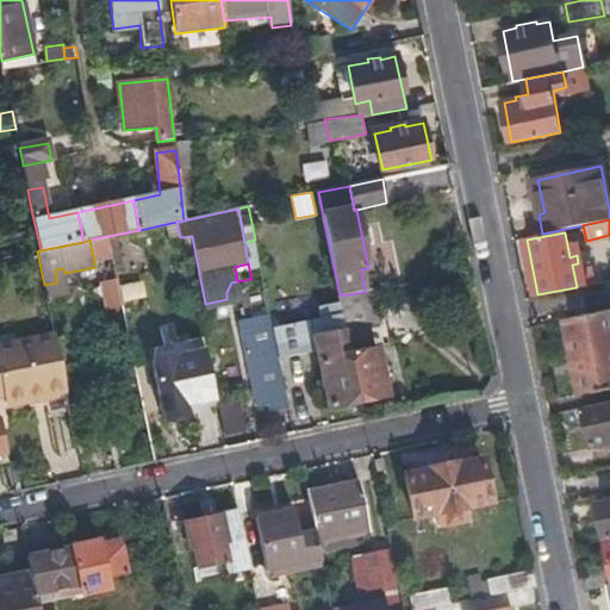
[(109,309),(123,306),(118,286),(104,288),(109,309)]
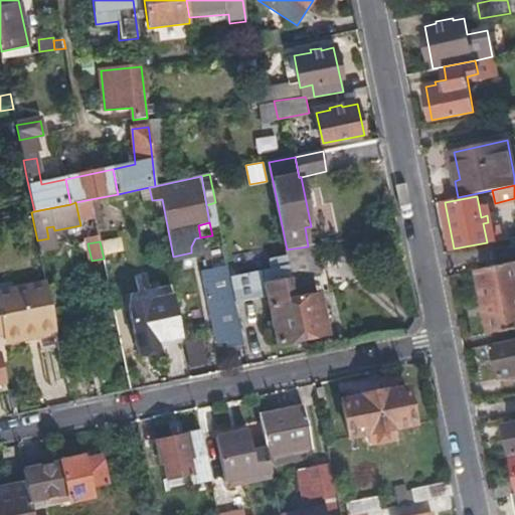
[(293,279),(305,340),(327,336),(314,274),(322,273),(316,244),(308,246),(287,249),(293,279)]
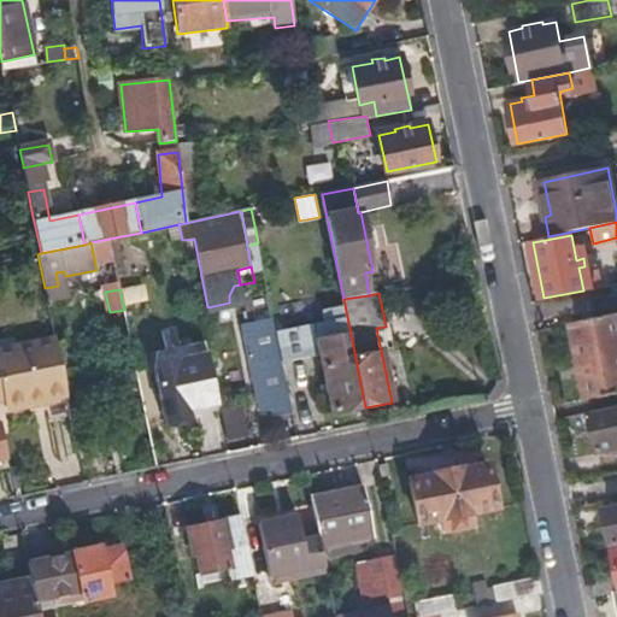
[(616,313),(573,323),(587,398),(616,392),(616,313)]
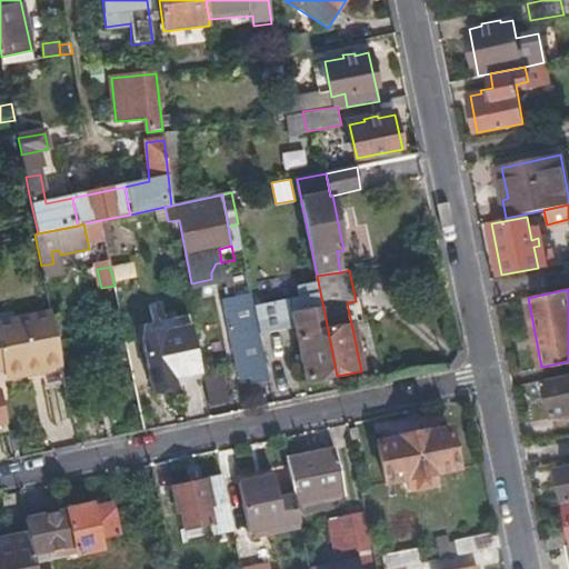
[(252,386),(270,383),(262,346),(257,318),(252,293),(230,299),(232,309),(227,310),(241,381),(250,379),(252,386)]
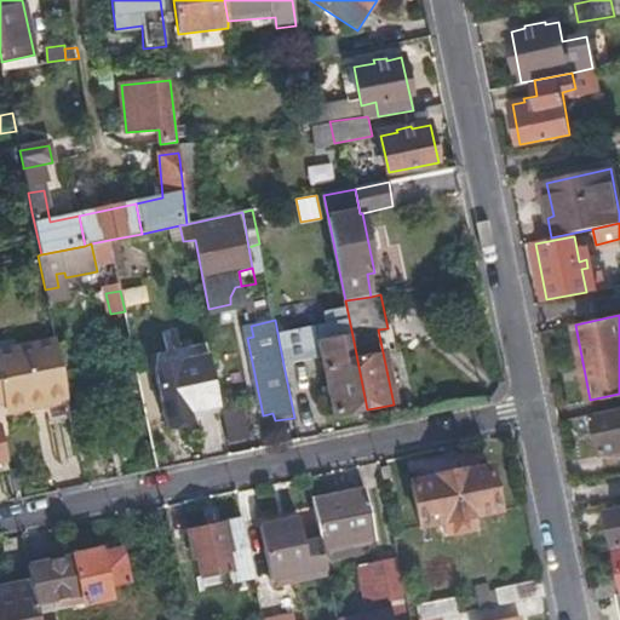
[(334,415),(367,409),(352,336),(320,343),(334,415)]
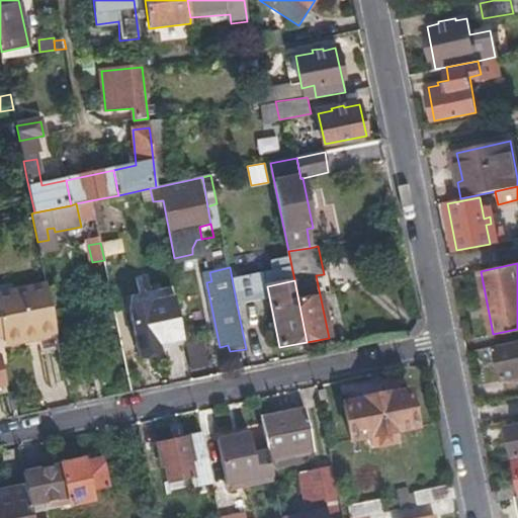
[(0,322),(3,339),(4,342),(36,336),(37,341),(58,337),(47,284),(0,293),(0,322)]
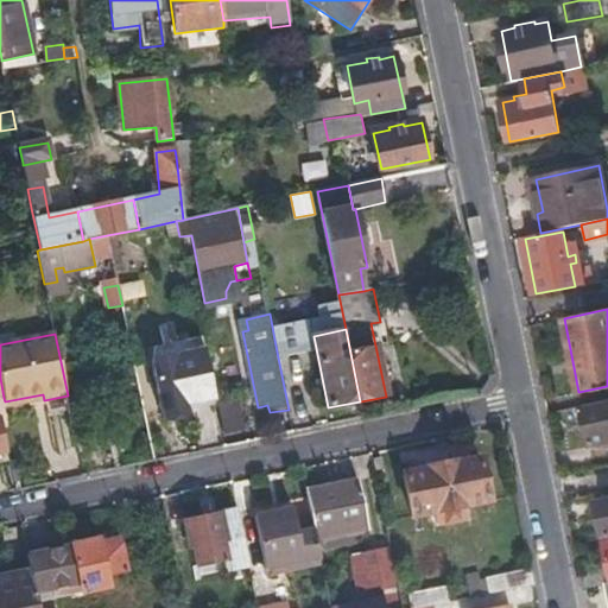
[(274,340),(280,369),(298,366),(291,337),(274,340)]
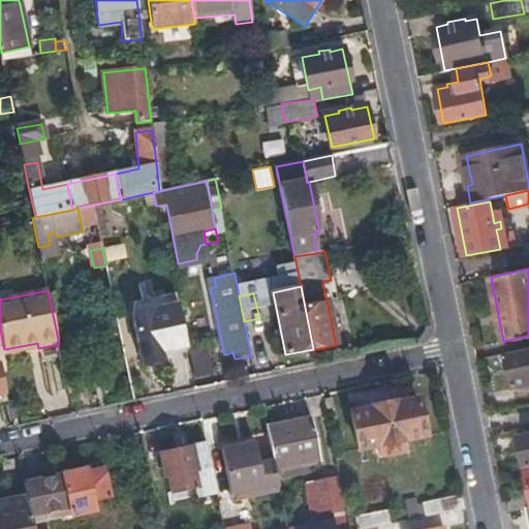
[(162,351),(186,347),(177,305),(131,314),(142,365),(163,360),(162,351)]
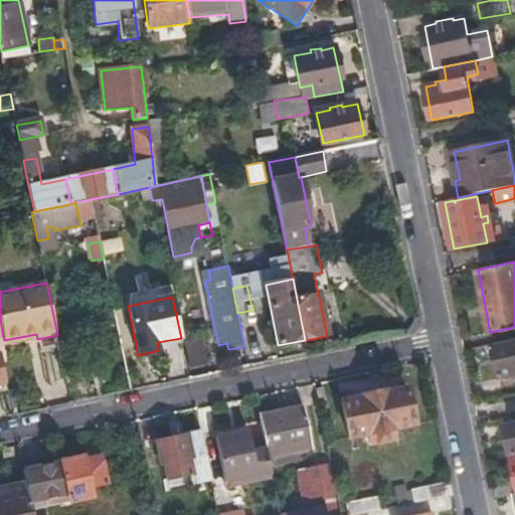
[(36,334),(4,340),(5,346),(37,339),(36,334)]
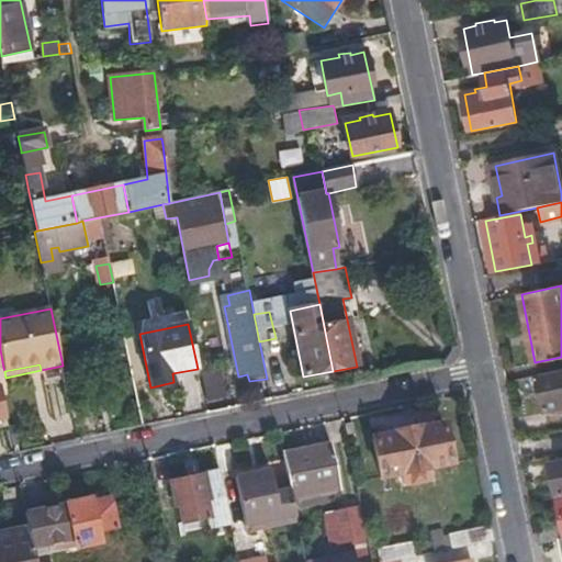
[(199,375),(204,401),(224,396),(218,371),(199,375)]
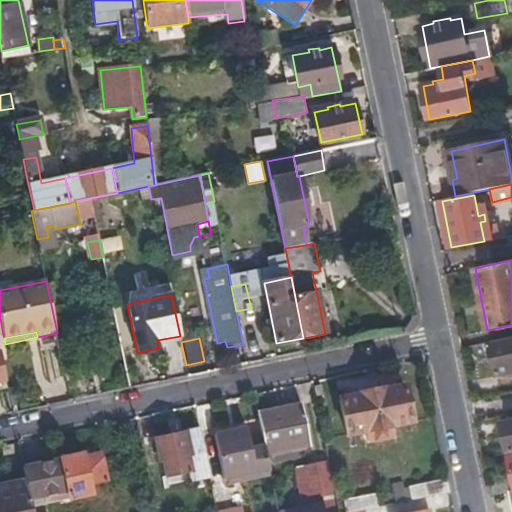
[(511,338),(489,343),(497,376),(511,373),(511,338)]
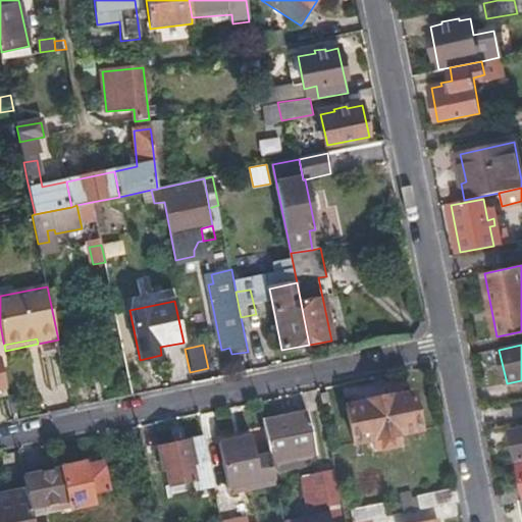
[(62,363),(68,388),(83,386),(77,360),(62,363)]
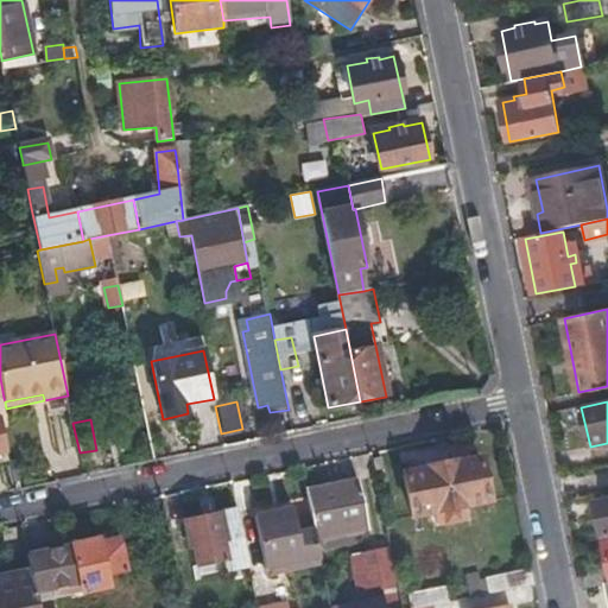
[(381,457),(372,460),(374,472),(384,470),(381,457)]
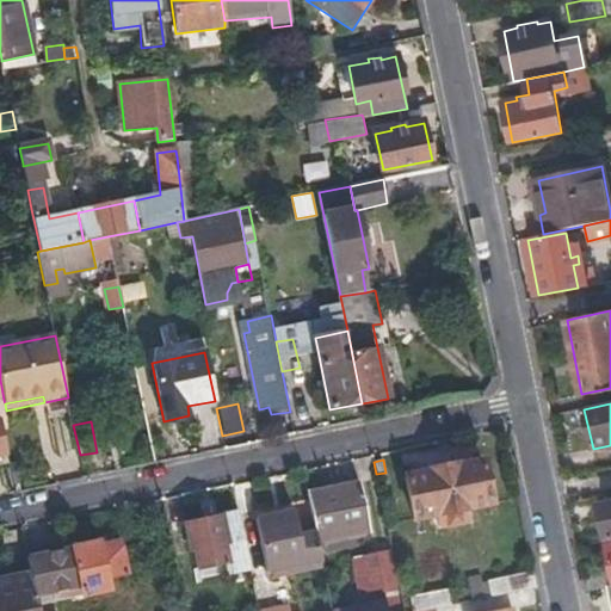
[(432,517),(433,530),(466,524),(463,511),(486,506),(477,462),(454,467),(454,466),(424,470),(424,473),(400,477),(408,522),(432,517)]
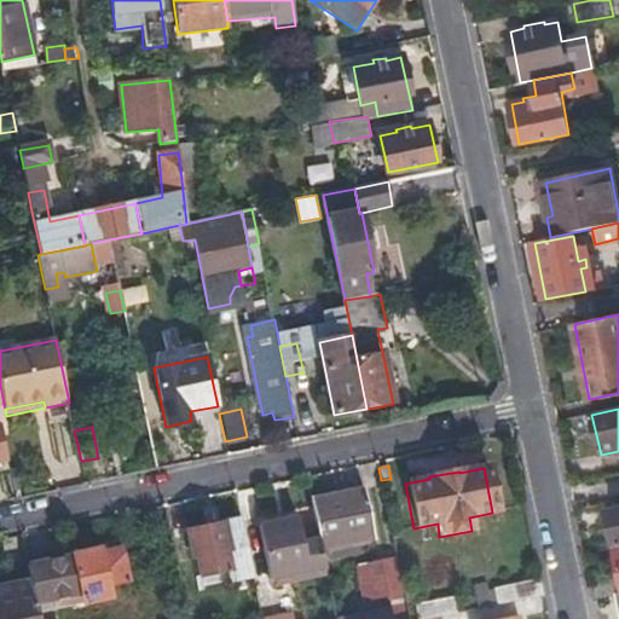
[(364,489),(312,499),(318,530),(320,538),(322,547),(375,536),(364,489)]
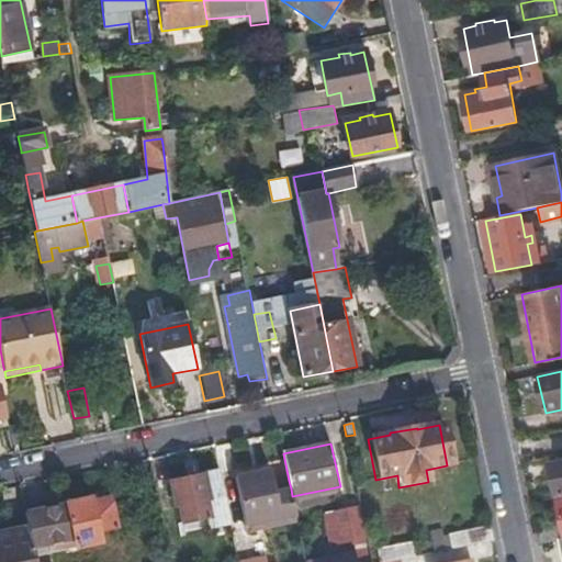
[(561,461),(551,463),(557,496),(561,495),(561,461)]
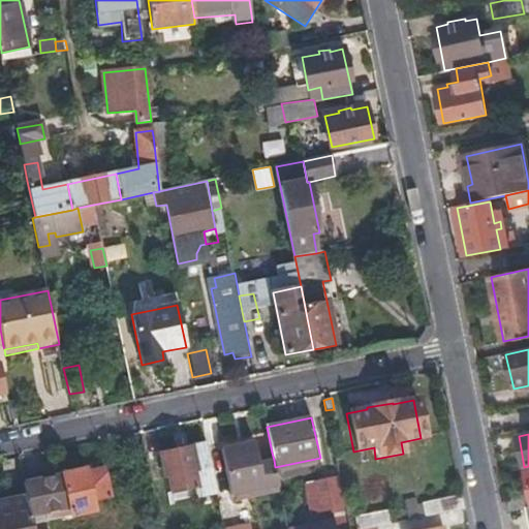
[(279,486),(275,467),(274,460),(260,463),(259,456),(256,442),(222,448),(231,496),(235,495),(279,486)]
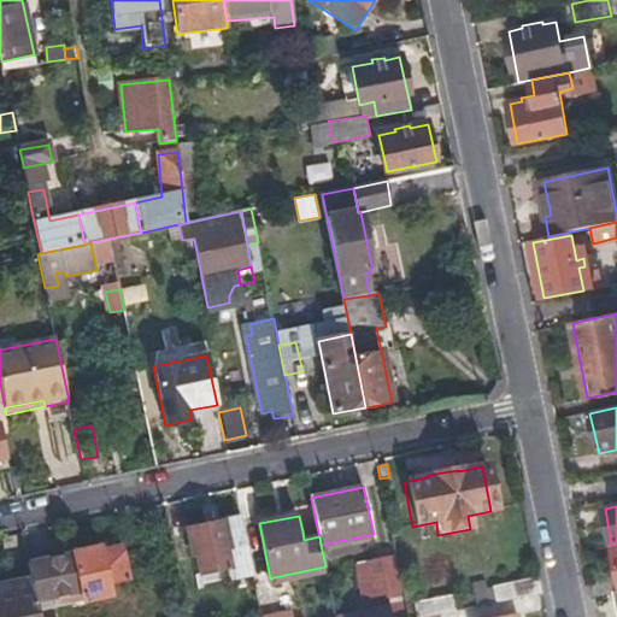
[(253,575),(241,519),(188,530),(193,558),(195,557),(200,576),(228,570),(230,580),(253,575)]
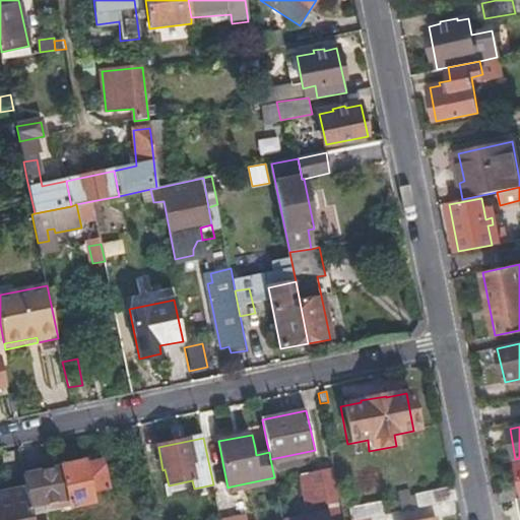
[(269,452),(267,445),(255,448),(256,455),(269,452)]
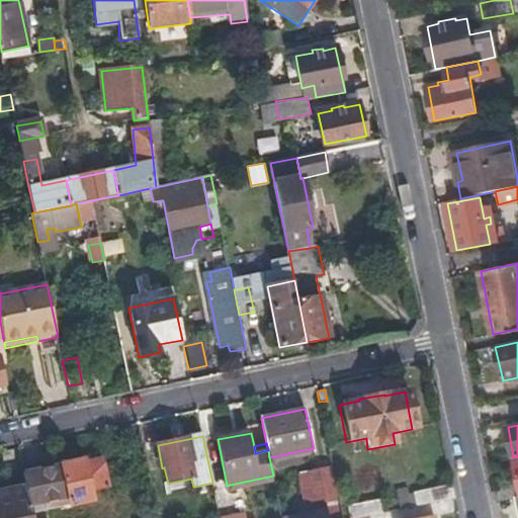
[(494,486),(497,500),(516,496),(517,496),(517,456),(513,457),(517,477),(494,482),(494,486)]
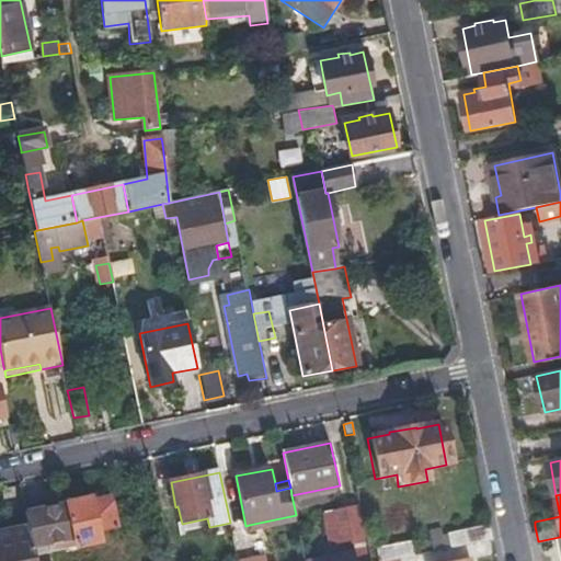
[(91,500),(25,513),(29,527),(33,549),(63,544),(65,552),(100,545),(98,535),(117,530),(112,502),(93,506),(92,502),(91,500)]
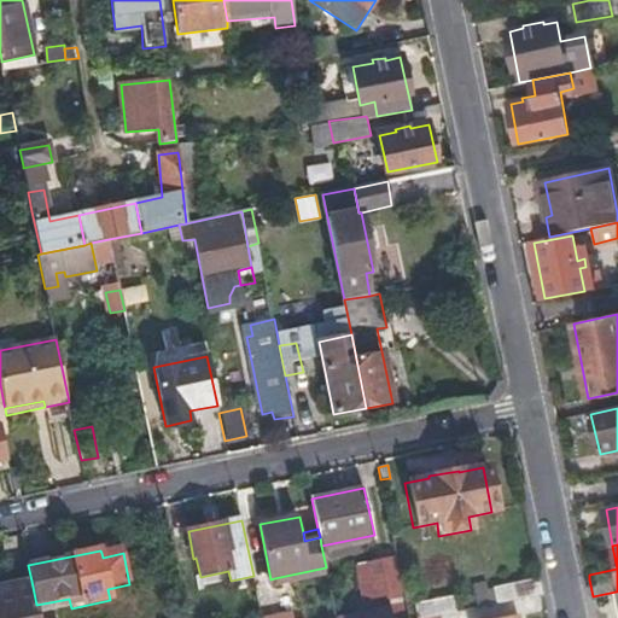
[(404,617),(392,559),(353,566),(361,602),(383,599),(385,610),(342,617),(404,617)]
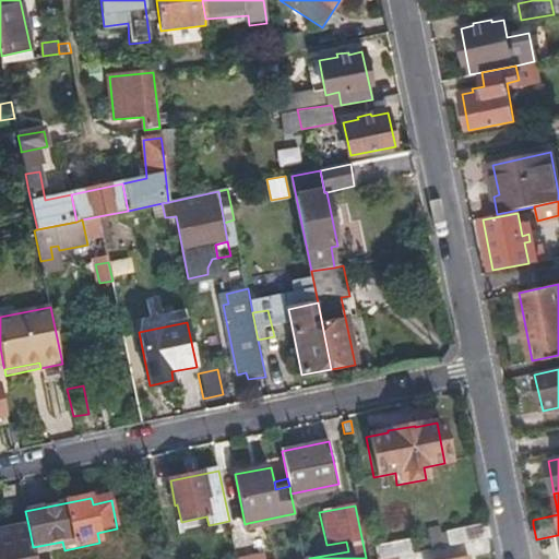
[(296,520),(295,513),(248,523),(249,530),(296,520)]
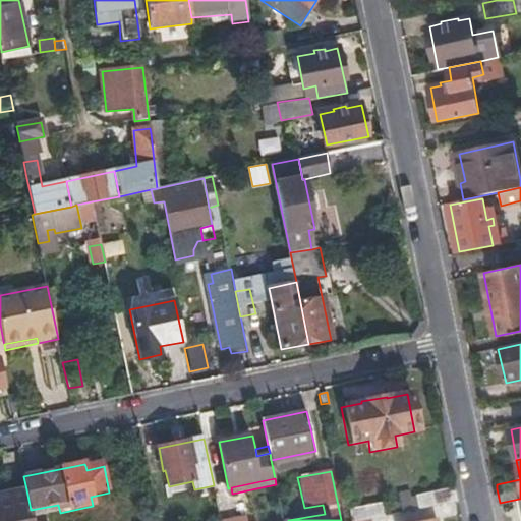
[(31,510),(26,489),(0,495),(0,520),(33,520),(33,519),(31,510)]
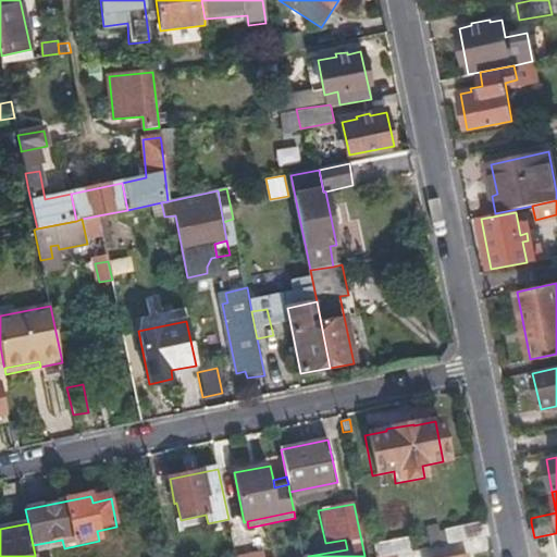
[(442,546),(438,532),(437,523),(425,525),(431,548),(442,546)]
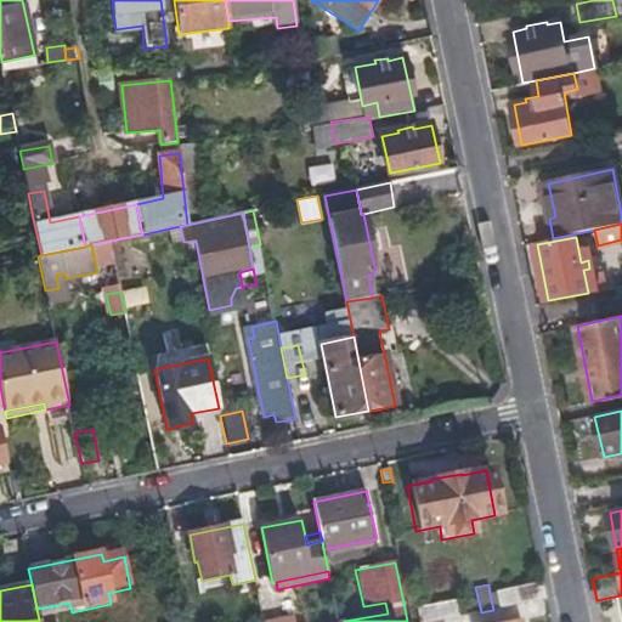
[(546,598),(543,584),(497,593),(501,609),(546,598)]
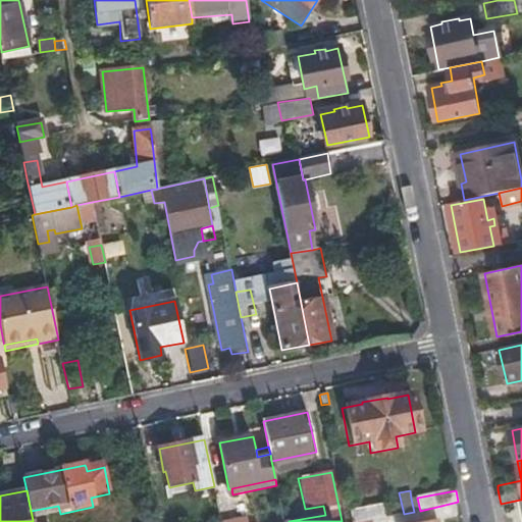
[(420,511),(417,498),(411,499),(414,512),(420,511)]
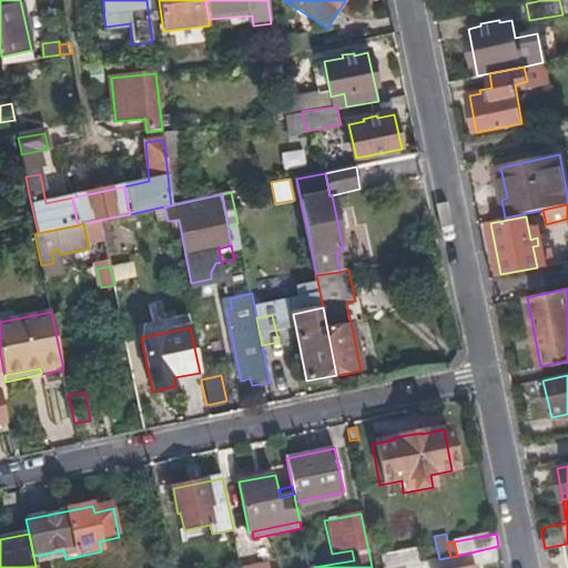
[(381,555),(383,567),(397,567),(404,567),(418,564),(415,548),(381,555)]
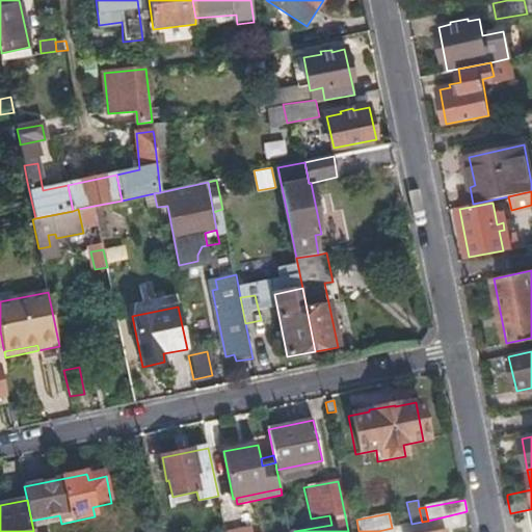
[(59,515),(31,521),(33,530),(61,524),(59,515)]
